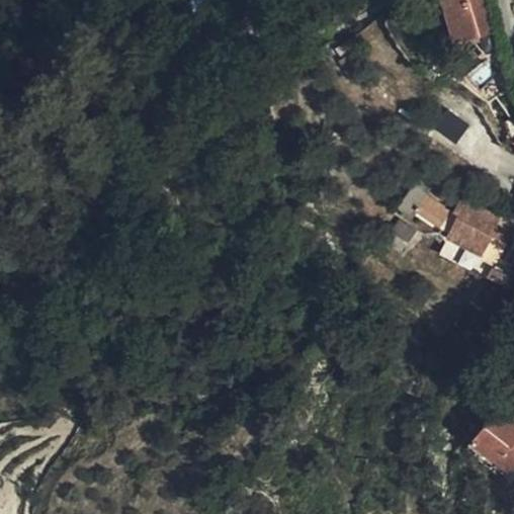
[(446,0),(457,30),(487,20),(483,0),(475,0),(472,1),(472,0),(446,0)]
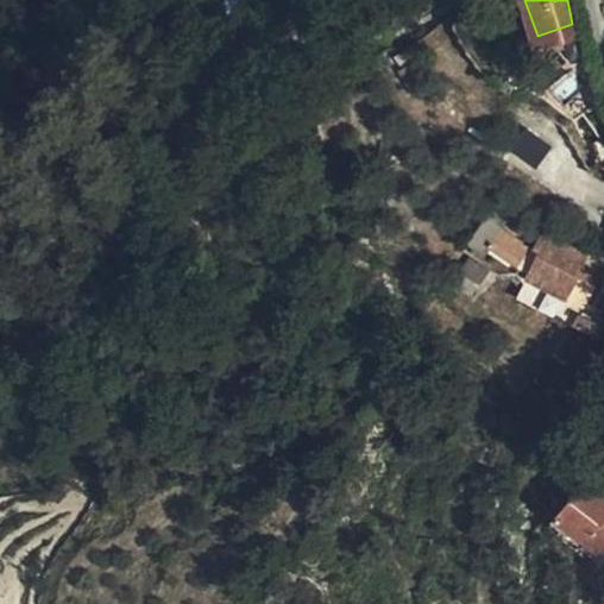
[(567,0),(572,24),(579,21),(571,0),(567,0)]
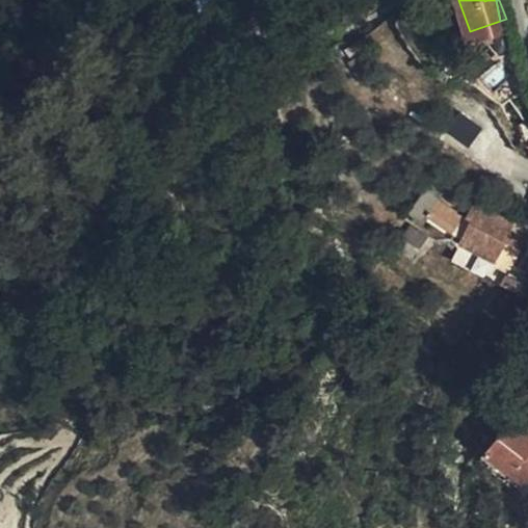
[(361,45),(351,50),(361,69),(371,62),(361,45)]
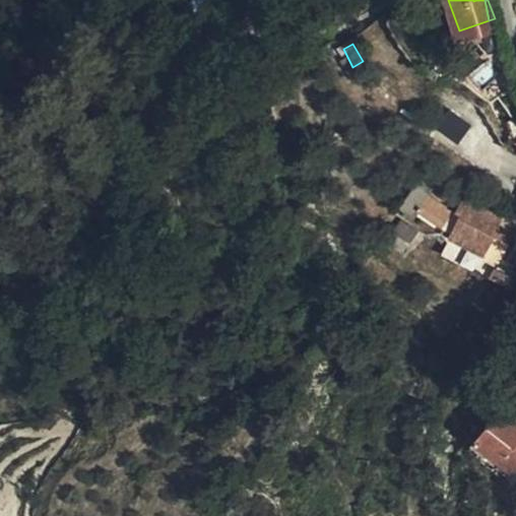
[(446,111),(435,130),(459,143),(470,124),(446,111)]
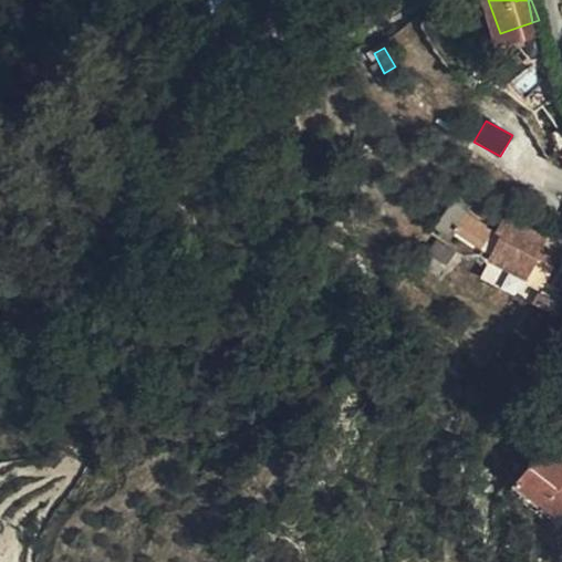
[(453,208),(450,210),(461,219),(464,215),(453,208)]
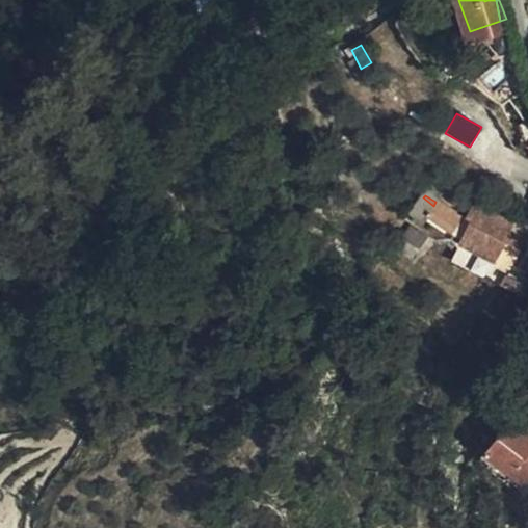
[(424,220),(433,206),(423,198),(408,218),(420,226),(424,220)]
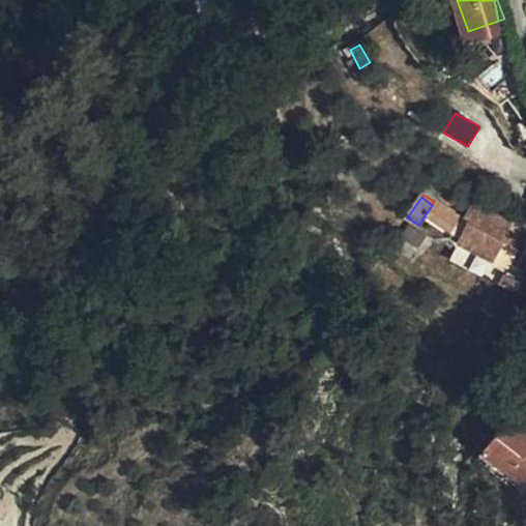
[(432,205),(422,220),(458,243),(456,247),(498,275),(513,254),(481,244),(458,226),(432,205)]
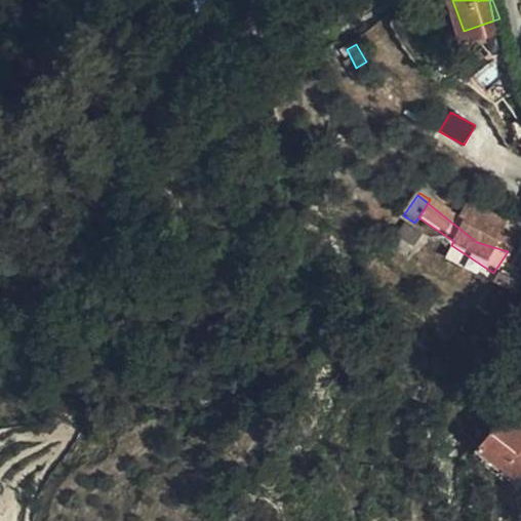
[(477,242),(508,251),(511,246),(459,213),(453,224),(477,242)]
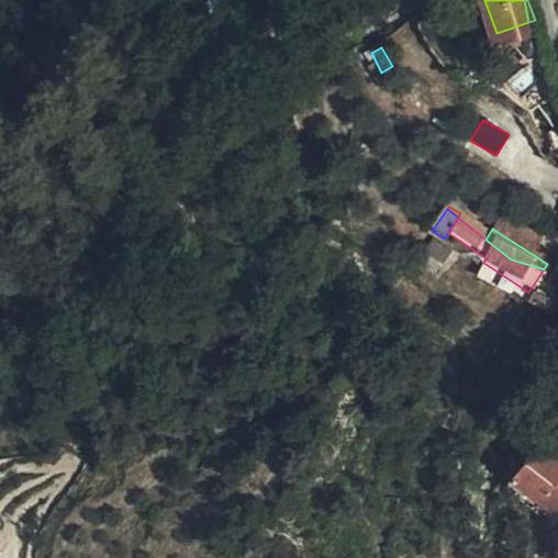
[(557,510),(557,455),(545,442),(515,472),(556,512),(557,510)]
